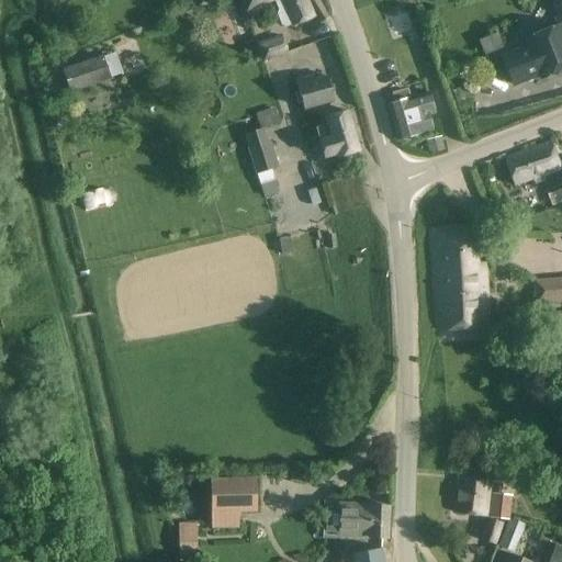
[(240,0),(246,13),(273,2),(277,10),(274,13),(279,25),(283,27),(291,24),(314,15),(306,0),(240,0)]
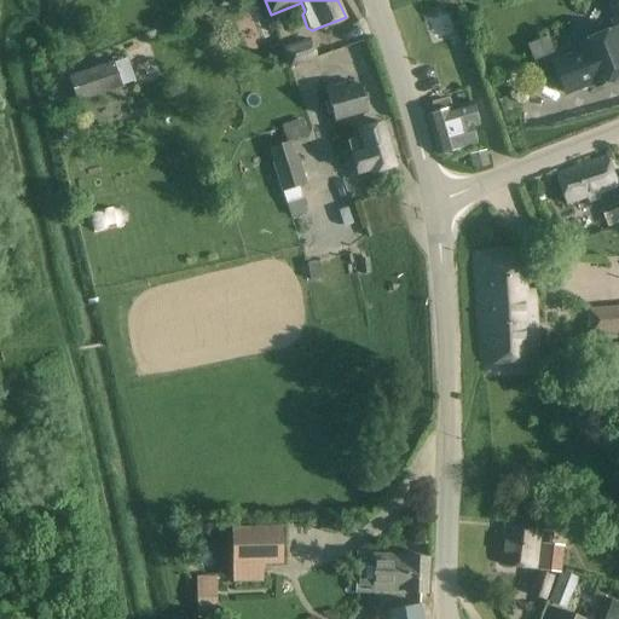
[(583,52),(554,64),(565,92),(567,97),(596,85),(597,90),(618,80),(618,27),(579,42),(583,52)]
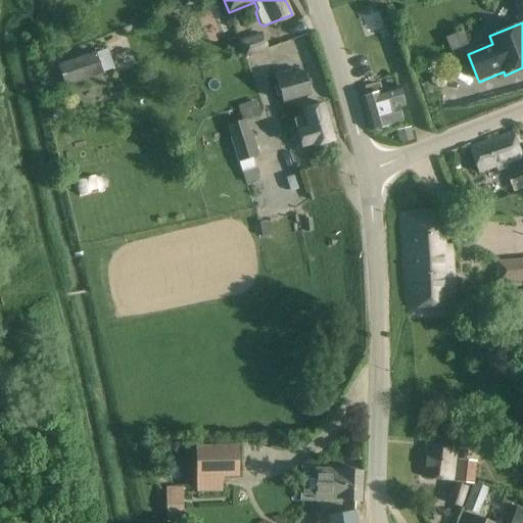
[(468,30),(447,37),(453,50),(472,44),(468,30)]
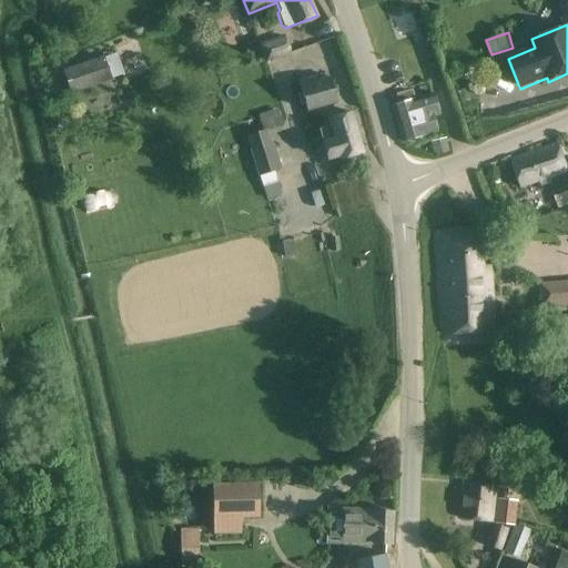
[(264,64),(291,54),(284,36),(257,44),(264,64)]
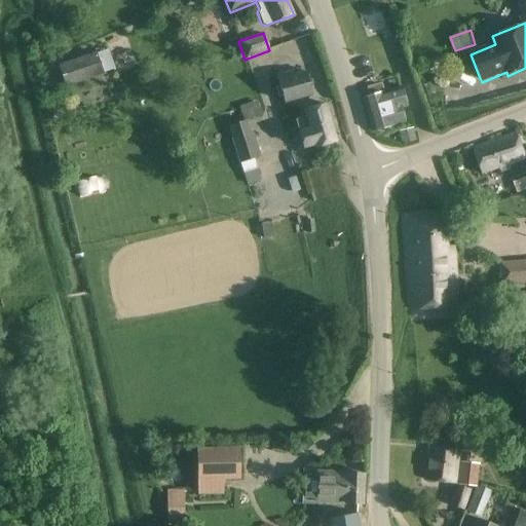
[(54,77),(59,88),(65,86),(66,87),(104,74),(103,73),(114,69),(108,50),(97,53),(96,51),(58,65),(61,75),(54,77)]
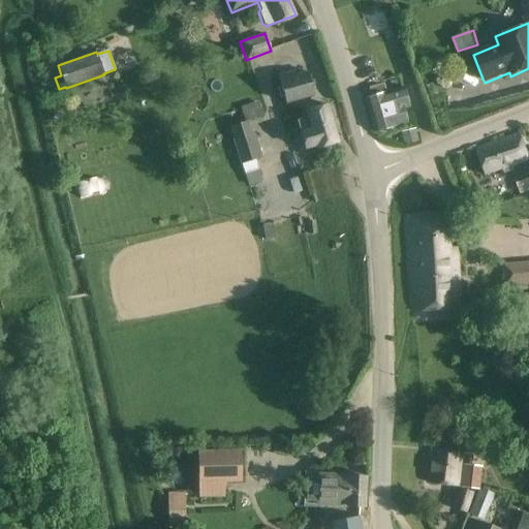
[(278,75),(285,104),(314,96),(308,70),(296,73),(296,71),(278,75)]
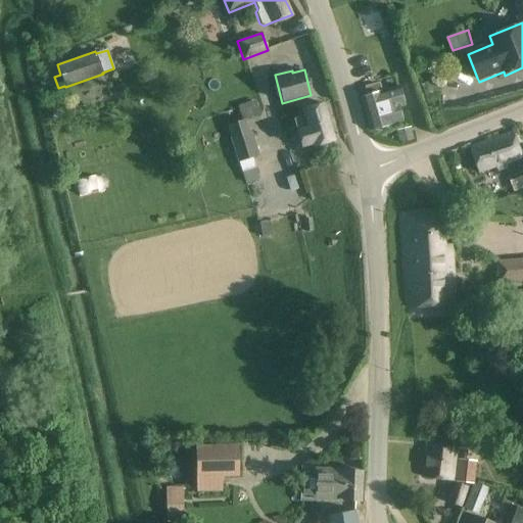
[(361,98),(370,130),(400,122),(396,109),(405,107),(398,87),(381,92),(379,83),(364,87),(367,97),(361,98)]
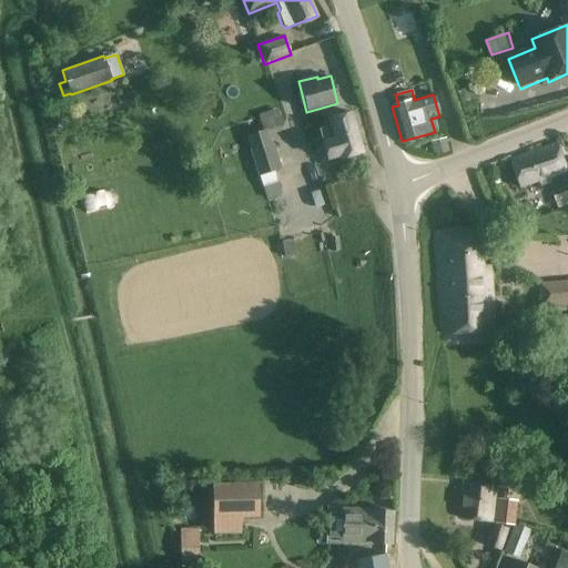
[(328,119),(341,159),(363,152),(352,112),(328,119)]
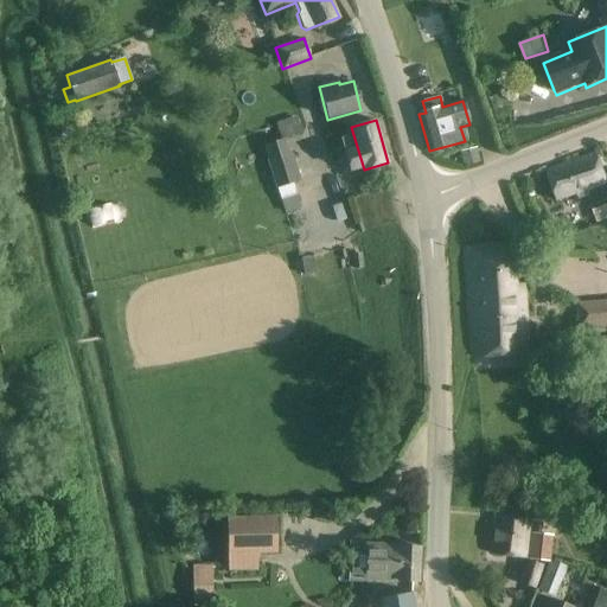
[(275,189),(300,181),(291,152),(288,152),(285,141),(263,147),(275,189)]
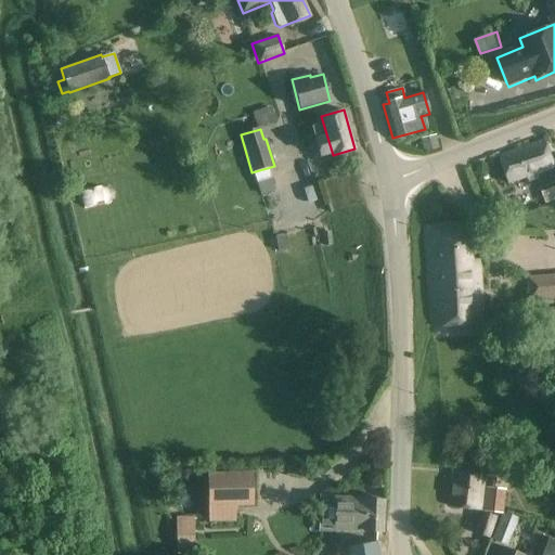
[(538,180),(540,189),(554,183),(554,157),(549,160),(542,141),(498,155),(507,182),(525,177),(527,183),(538,180)]
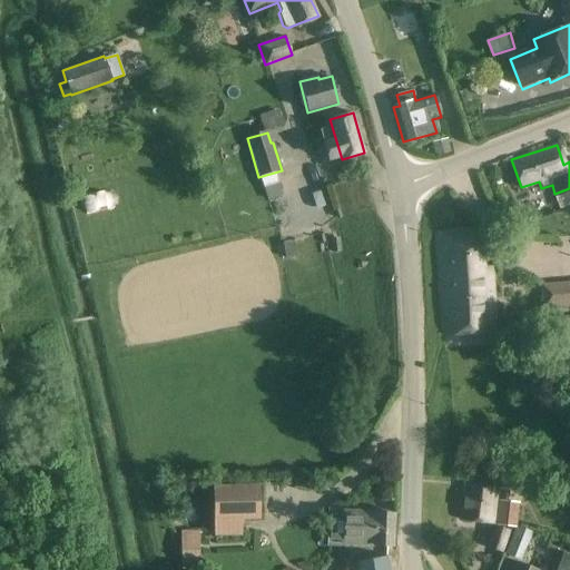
[(439,234),(444,333),(493,330),(490,273),(484,274),(481,232),(439,234)]
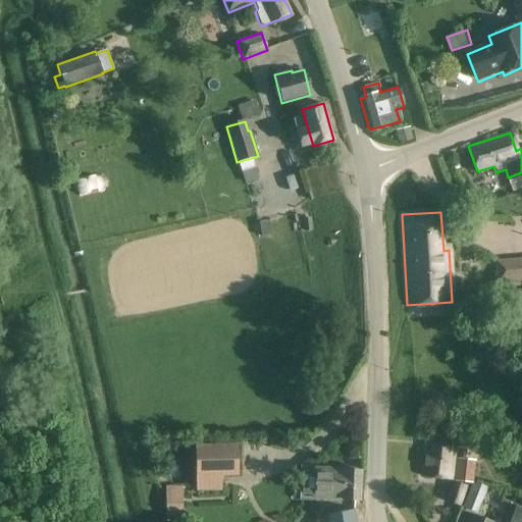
[(521,256),(493,259),(496,283),(521,280),(521,256)]
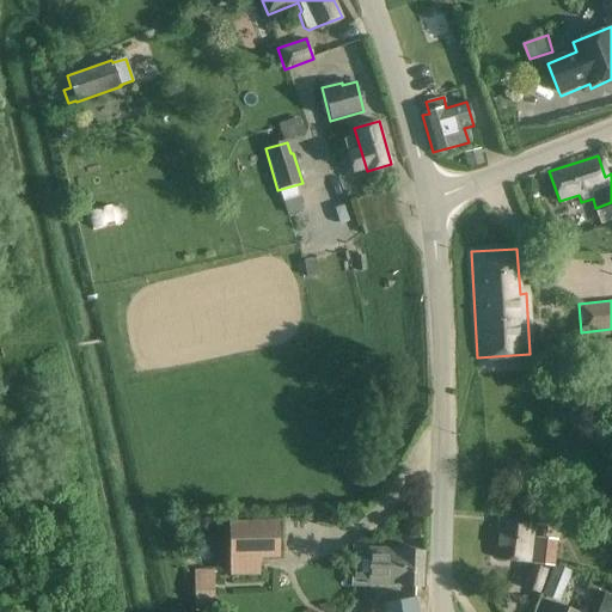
[(496,557),(527,561),(532,524),(500,520),(496,557)]
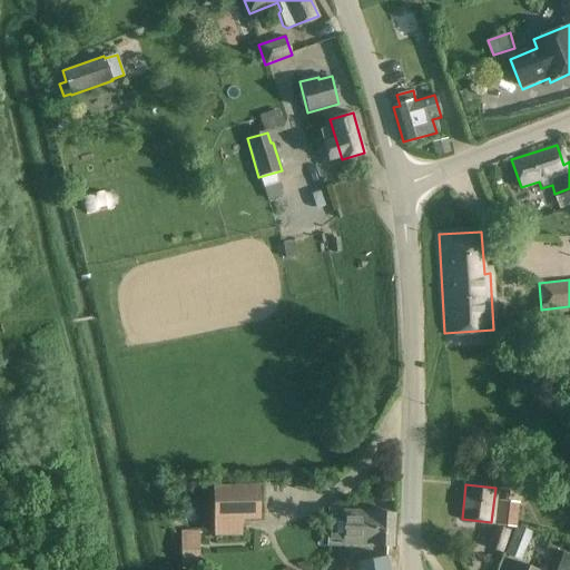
[(214,489),(215,532),(239,532),(238,519),(257,519),(257,488),(214,489)]
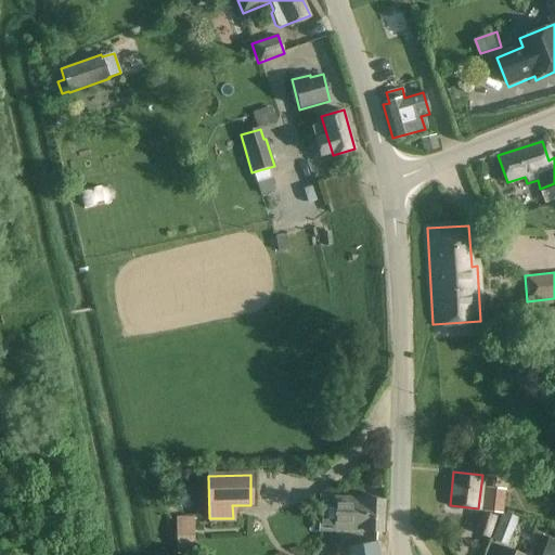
[(473,533),(489,539),(498,517),(489,514),(490,510),(501,514),(503,513),(505,490),(495,488),(495,477),(485,476),(482,512),(481,512),(473,533)]
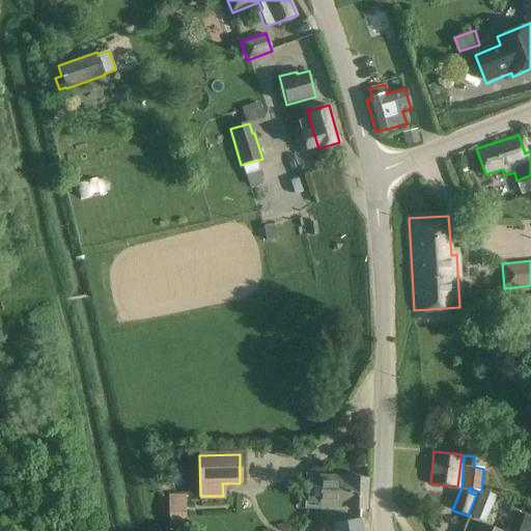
[(318,507),(346,508),(346,507),(366,508),(368,478),(348,477),(320,475),(320,480),(308,479),(307,501),(319,502),(318,507)]
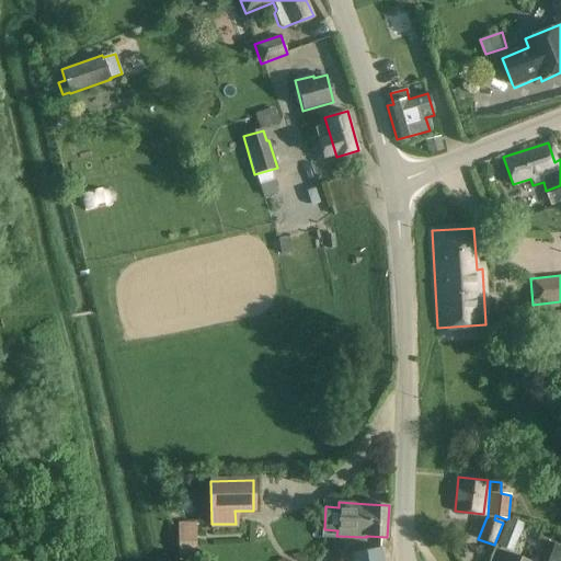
[(496,546),(513,552),(524,524),(508,518),(506,519),(496,546)]
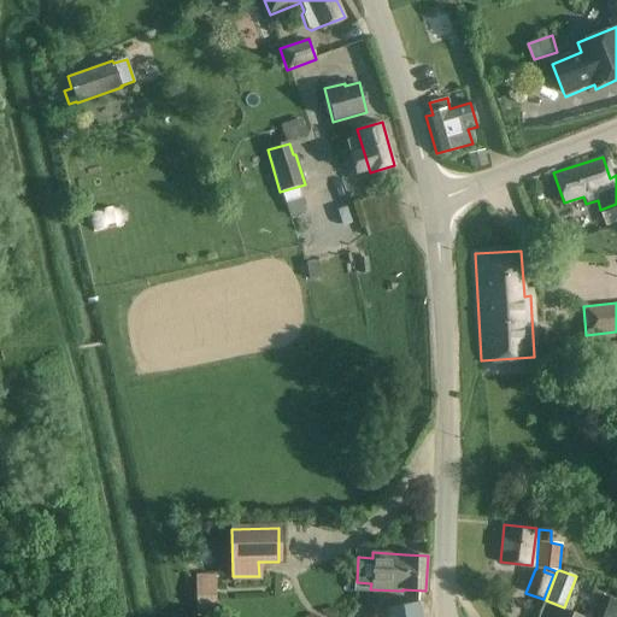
[(601,616),(616,616),(616,599),(609,597),(601,616)]
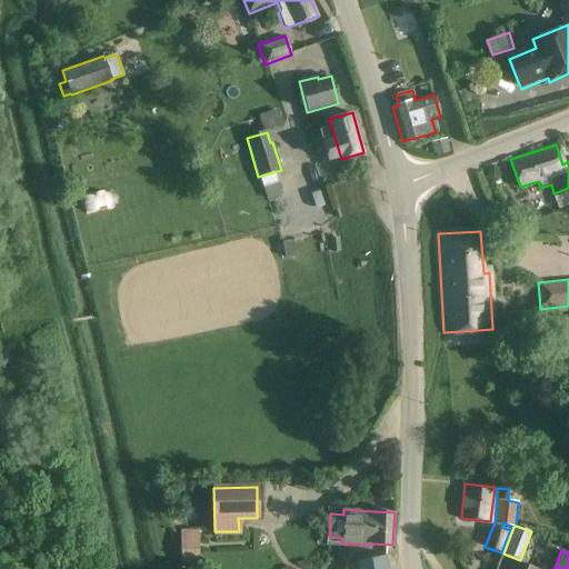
[(353,568),(389,568),(387,556),(352,561),(353,568)]
